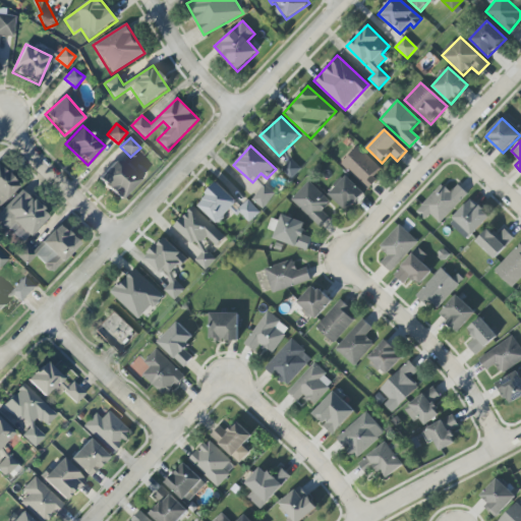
[(377,180),(373,177),(381,169),(357,147),(342,164),(368,189),(377,180)]
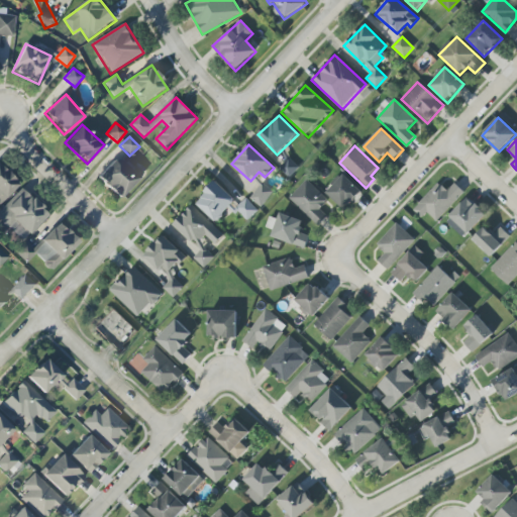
[(141,176),(119,156),(98,179),(119,199),(141,176)]
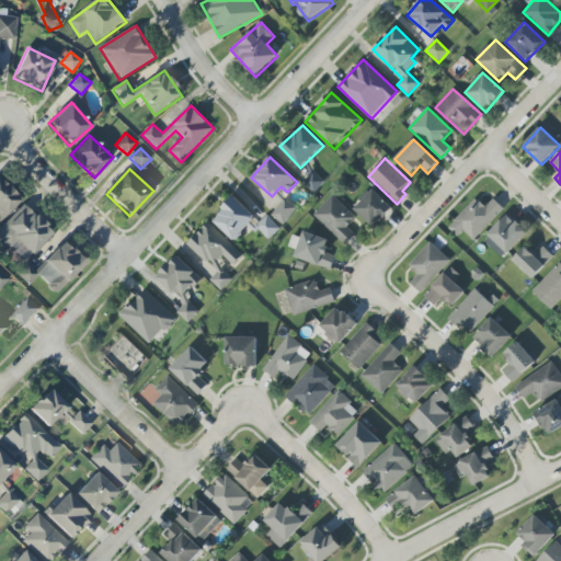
[(392,207),(373,190),(354,210),(374,228),(392,207)]
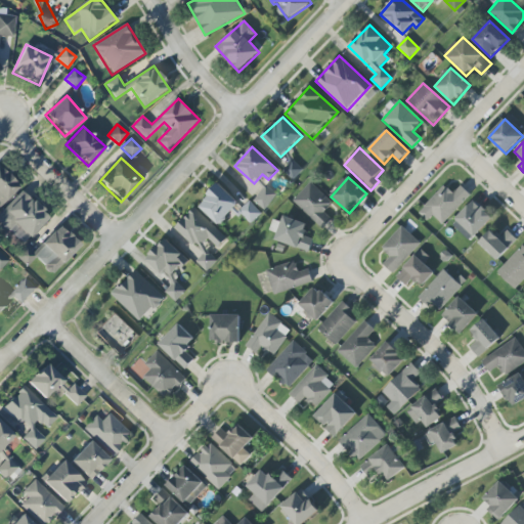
[(323,212),(332,203),(310,182),(293,202),(321,228),(331,218),(323,212)]
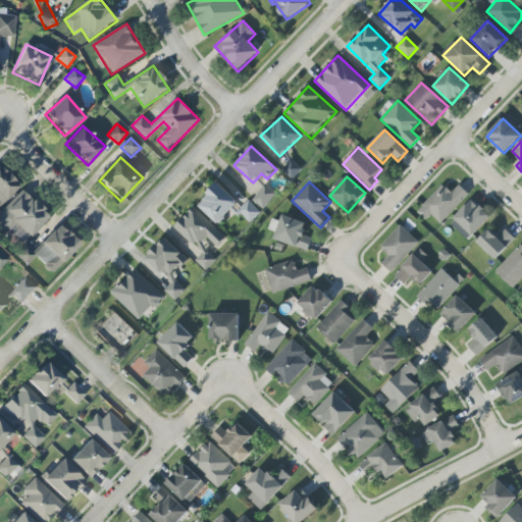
[(239,203),(218,184),(198,205),(218,224),(239,203)]
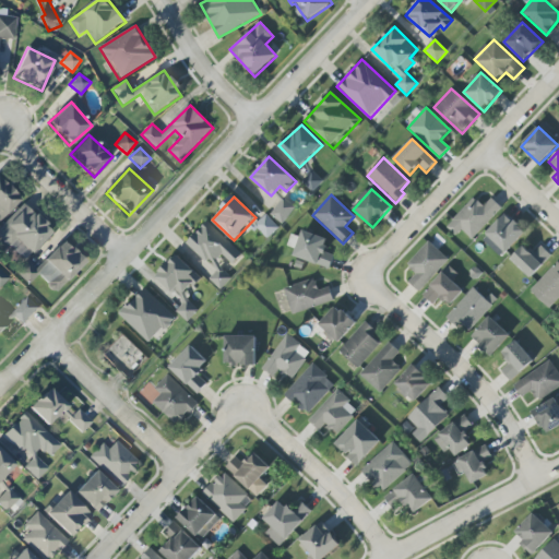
[(484,206),(474,198),(447,227),(456,236),(462,230),(472,240),(502,209),(491,198),(484,206)]
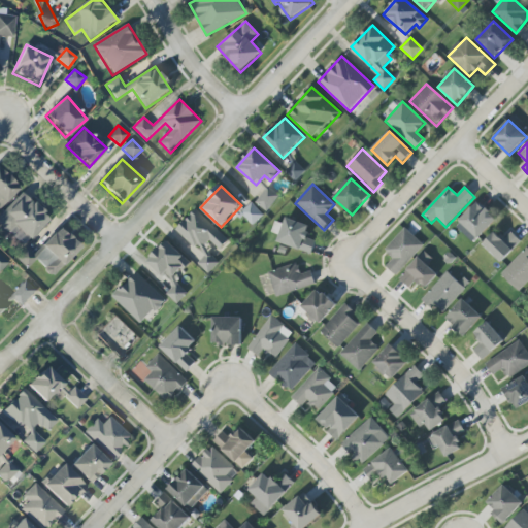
[(266,211),(278,197),(267,188),(256,203),(266,211)]
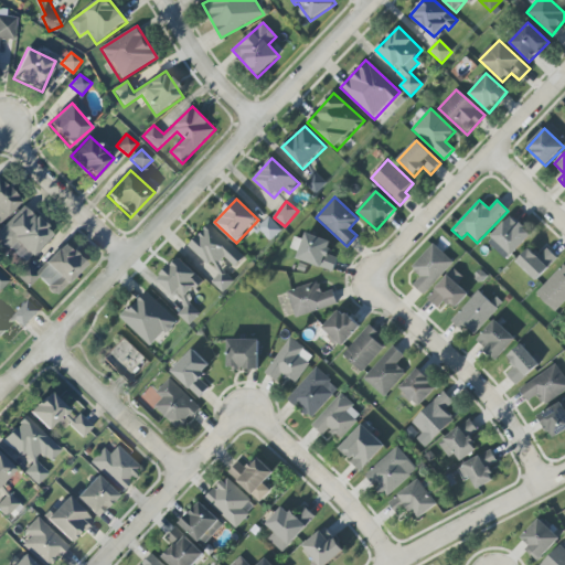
[(32,257),(53,234),(23,206),(0,230),(0,242),(9,251),(16,242),(32,257)]
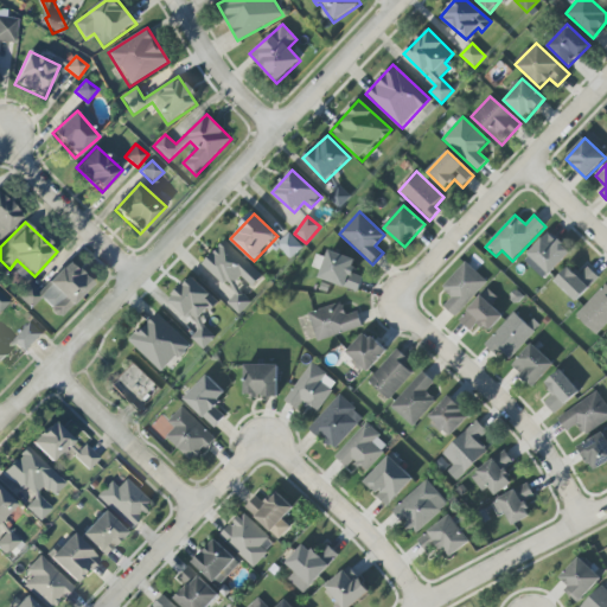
[(570,253),(549,231),(528,254),(549,275),(570,253)]
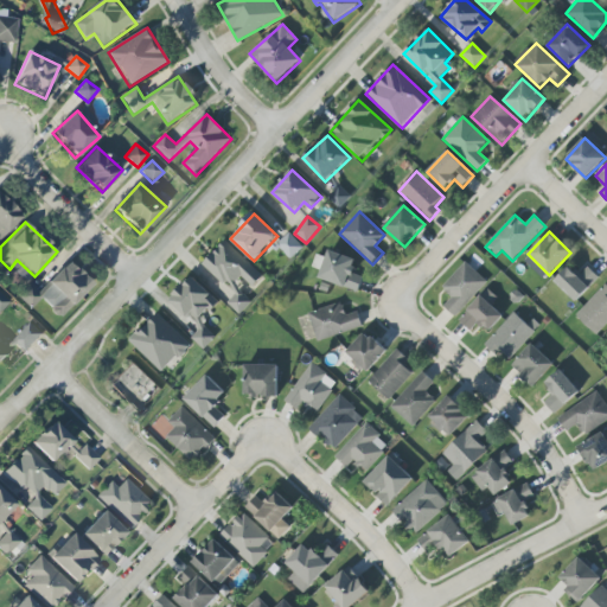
[(302,248),(289,232),(276,246),(291,260),(302,248)]
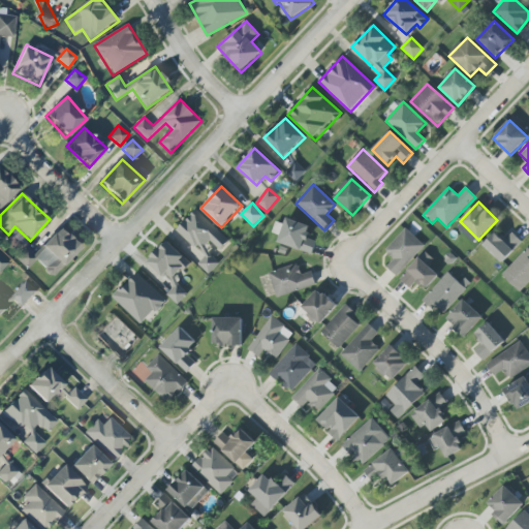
[(176,230),(199,252),(210,242),(220,251),(229,241),(195,210),(176,230)]
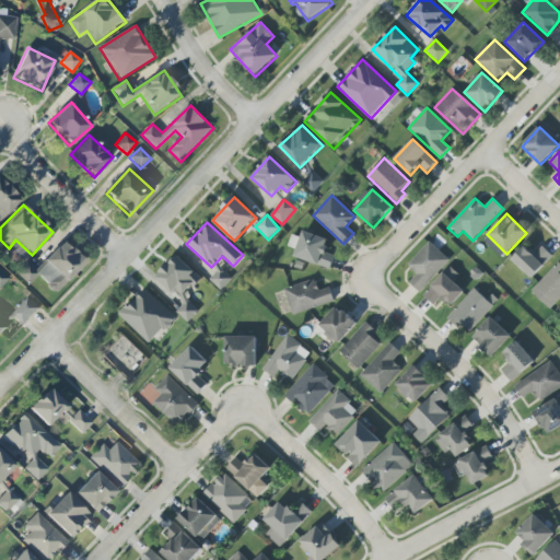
[(330,270),(335,256),(324,253),(328,240),(303,231),(300,238),(292,235),(288,246),(296,249),(293,257),(330,270)]
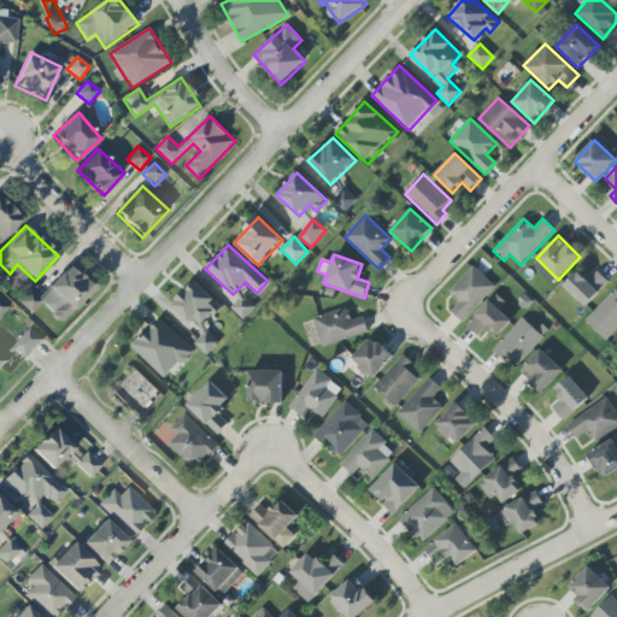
[(63,323),(94,288),(69,265),(41,294),(33,287),(18,301),(31,315),(41,304),(63,323)]
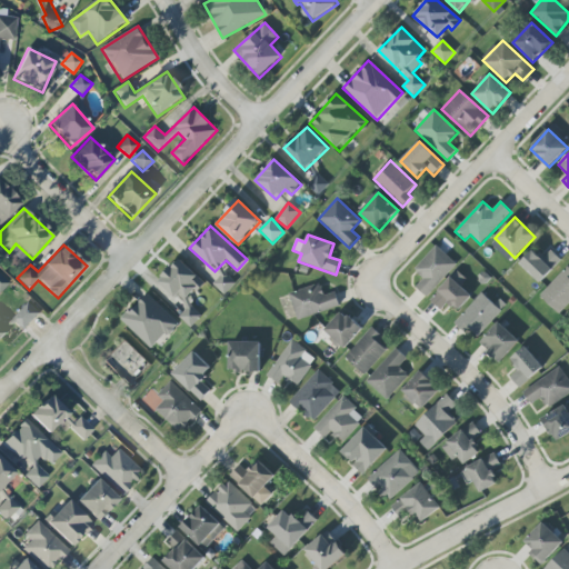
[(423,279),(416,288),(427,298),(457,263),(436,246),(413,270),(423,279)]
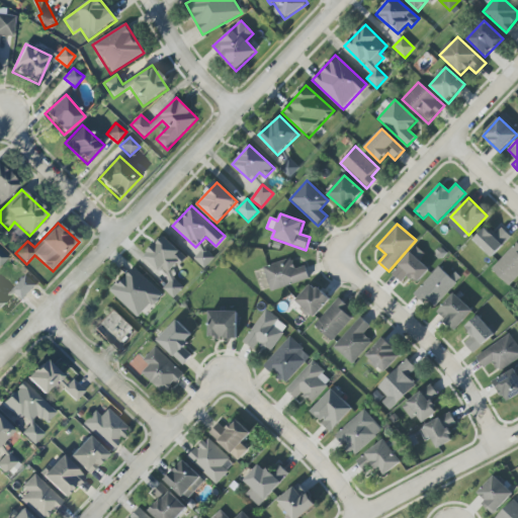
[(472,241),(492,258),(511,237),(500,227),(493,235),(485,228),(472,241)]
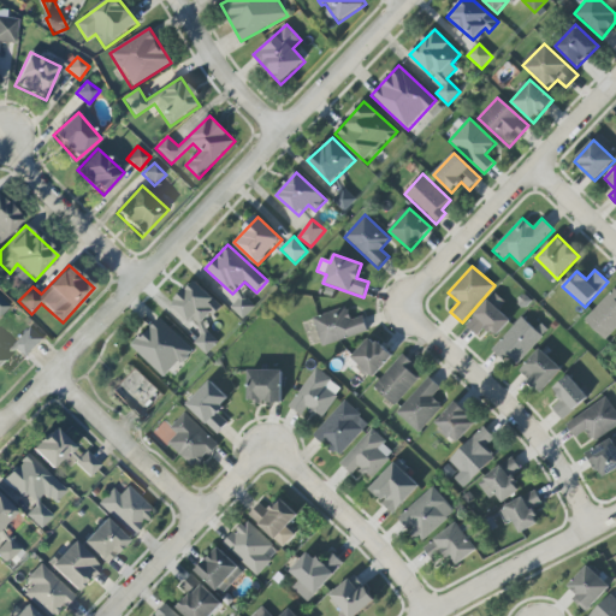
[(221,306),(195,280),(171,304),(202,335),(194,343),(206,355),(220,341),(203,324),(221,306)]
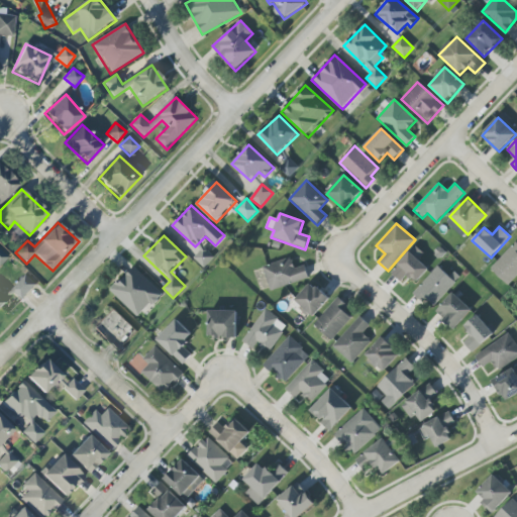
[(516,248),(513,245),(491,269),(508,286),(516,276),(516,248)]
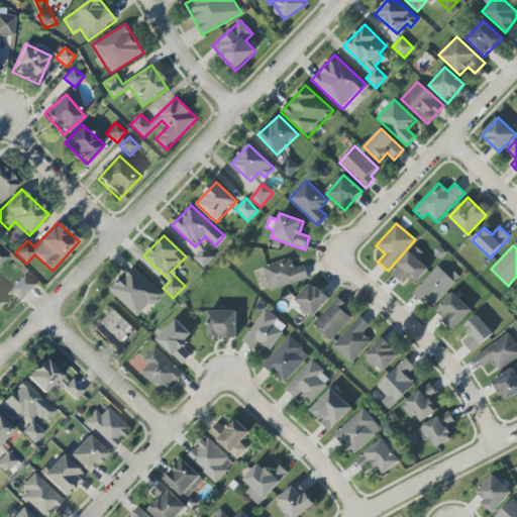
[(424,253),(415,246),(391,274),(401,282),(407,275),(416,283),(429,269),(418,260),(424,253)]
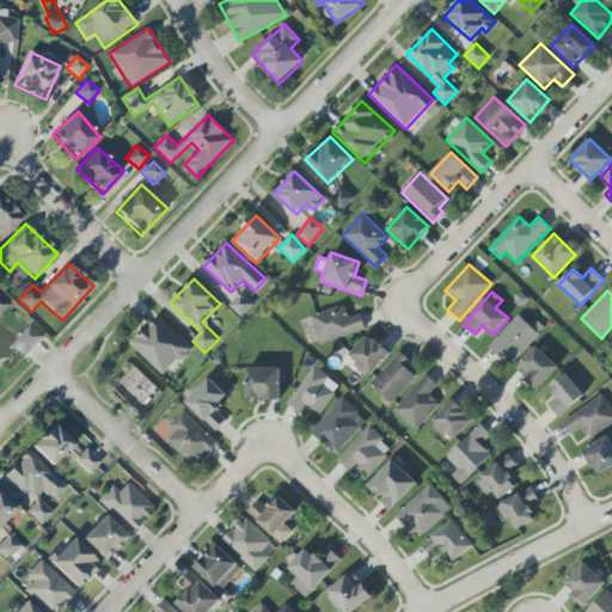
[(230,306),(242,318),(254,305),(240,293),(230,306)]
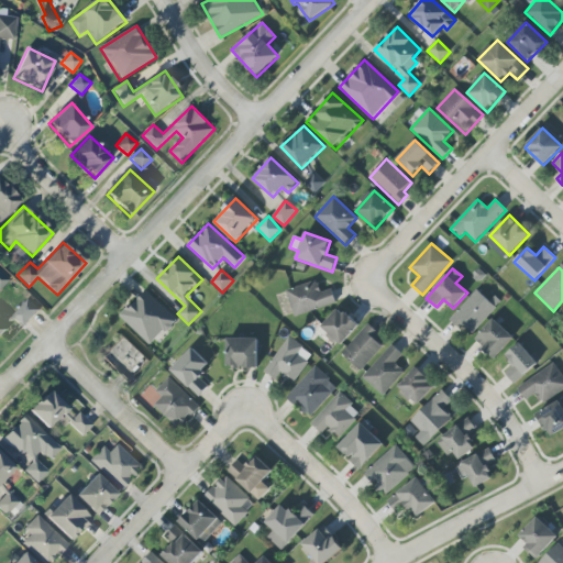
[(0,290),(9,278),(0,271),(0,290)]
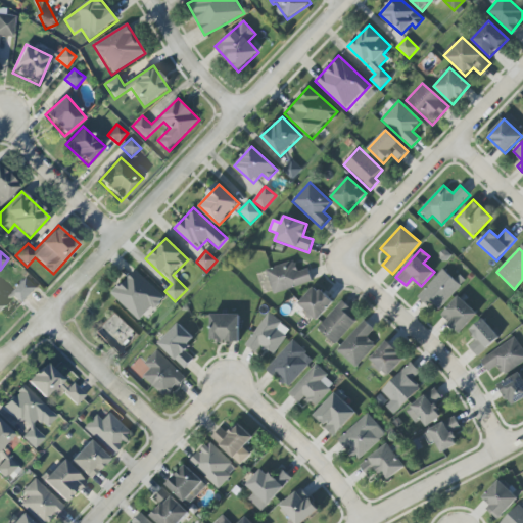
[(266,271),(275,295),(313,281),(307,269),(298,272),(293,259),(266,271)]
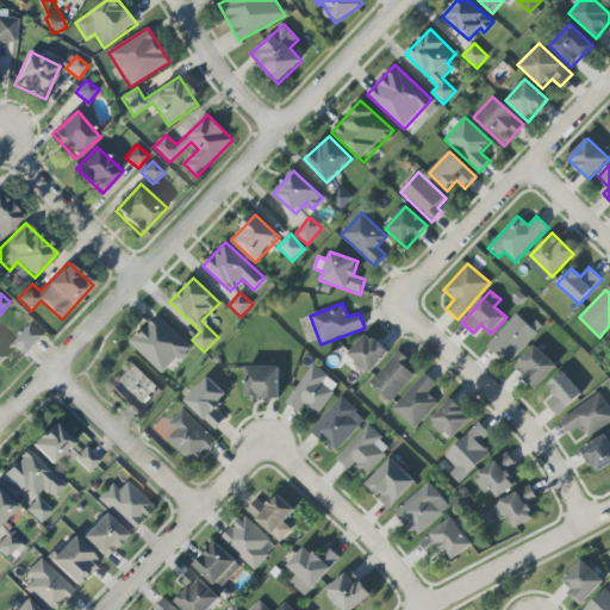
[(489,344),(509,365),(540,332),(520,312),(489,344)]
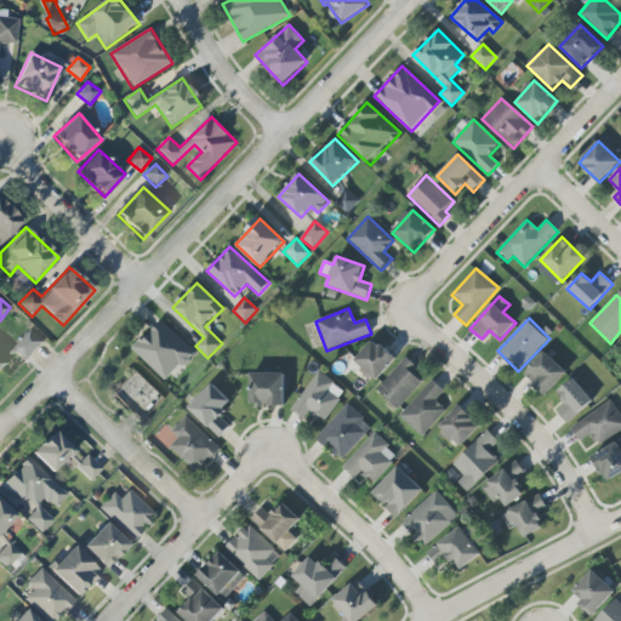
[(132,351),(166,382),(194,352),(160,320),(132,351)]
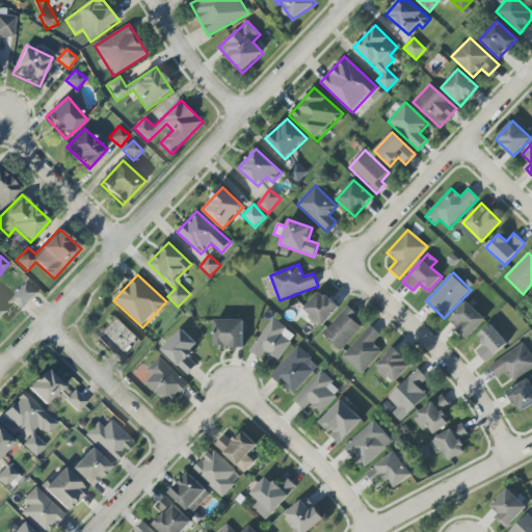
[(11,299),(23,309),(37,293),(26,284),(11,299)]
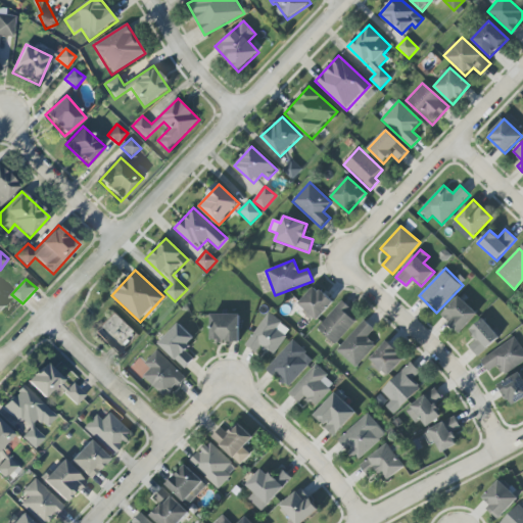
[(317,321),(333,302),(315,286),(298,303),(317,321)]
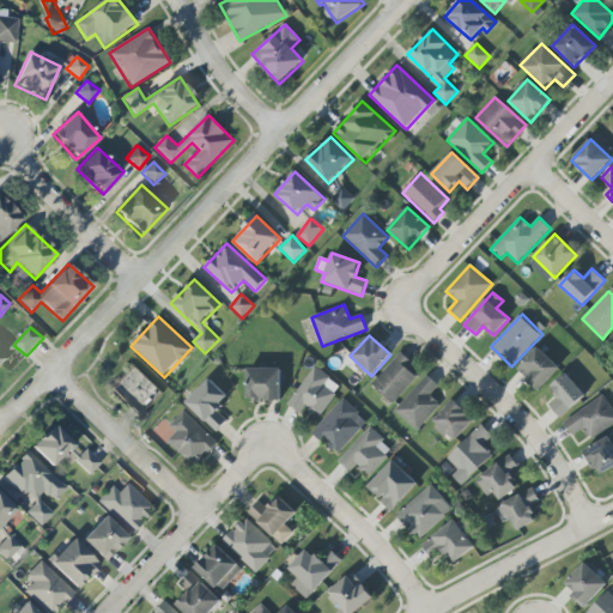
[(0,369),(11,358),(0,347),(0,369)]
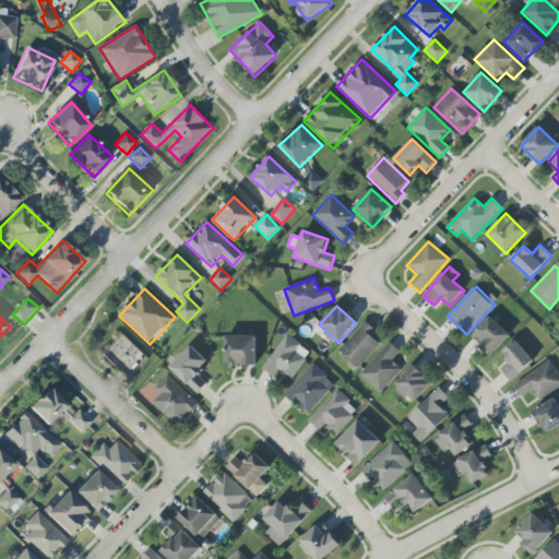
[(471,337),(491,356),(510,335),(490,317),(471,337)]
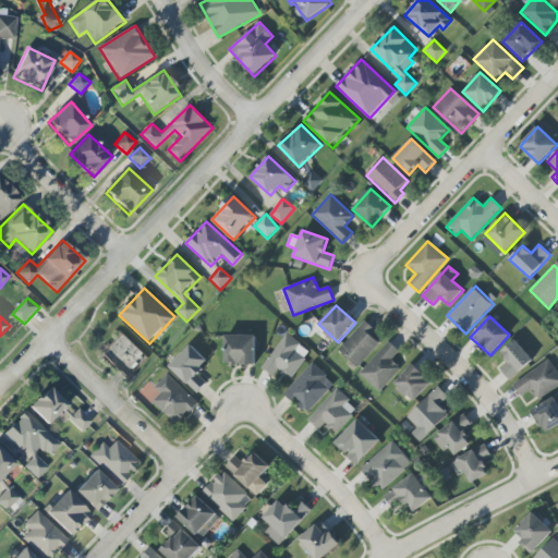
[(338,350),(356,367),(384,338),(365,320),(338,350)]
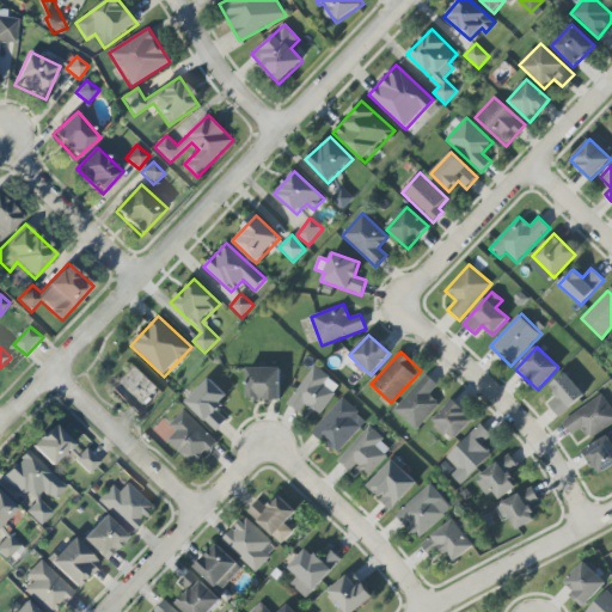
[(140,416),(161,393),(134,367),(112,390),(140,416)]
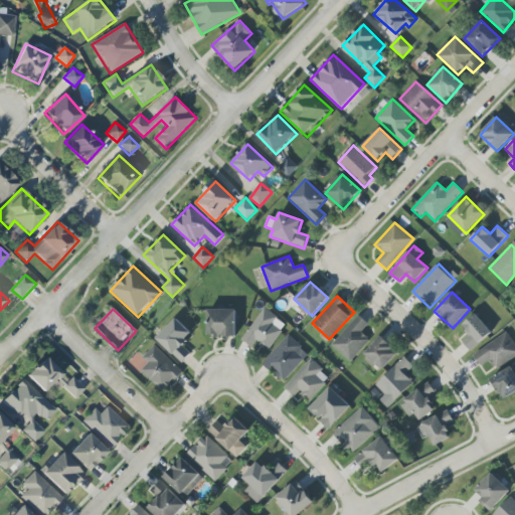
[(251,347),(258,339),(270,348),(287,325),(265,309),(241,340),(251,347)]
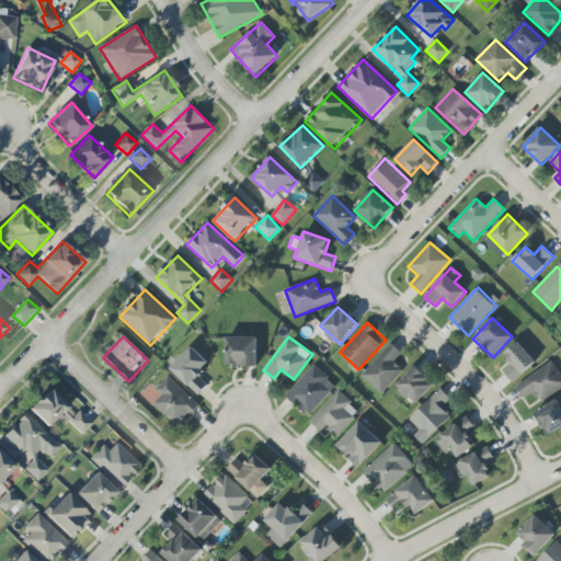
[(258,338),(226,338),(226,366),(258,366),(258,338)]
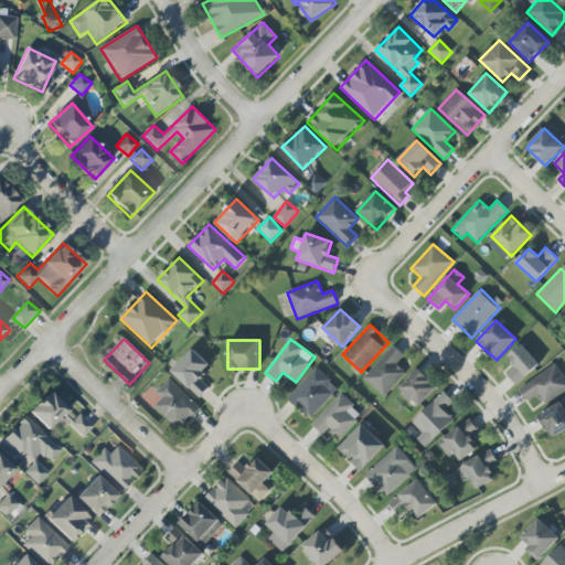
[(507,356),(515,366),(507,374),(515,385),(540,365),(522,344),(507,356)]
